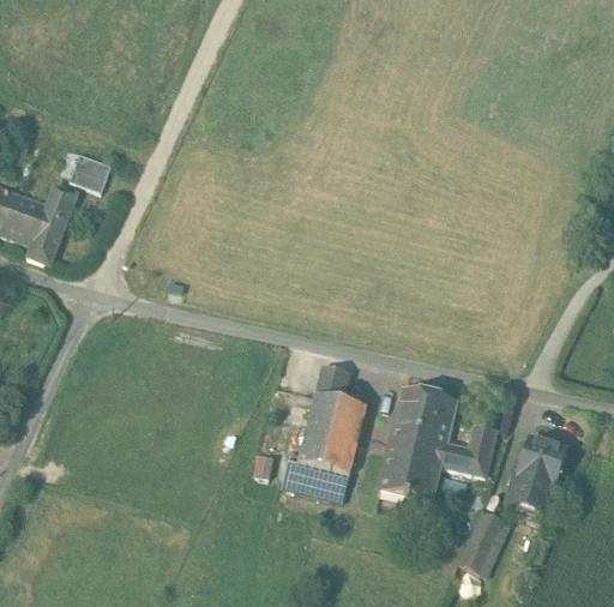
[(0,154),(10,130),(0,125),(0,154)]
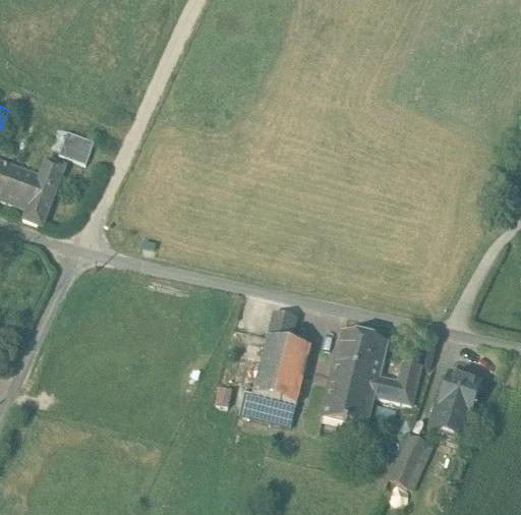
[(94,139),(67,129),(59,152),(85,162),(94,139)]
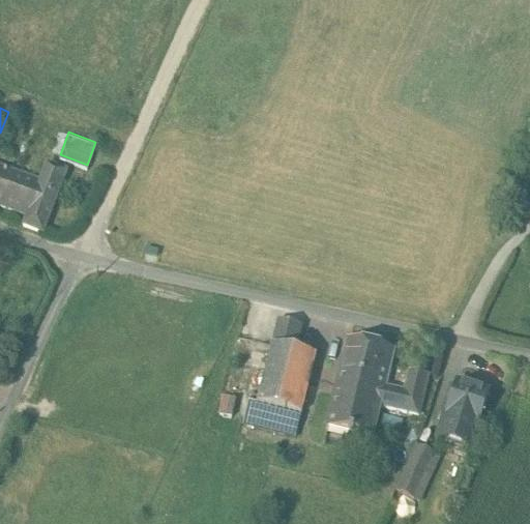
[(40,176),(0,161),(0,200),(27,210),(23,220),(42,227),(66,166),(47,158),(40,176)]
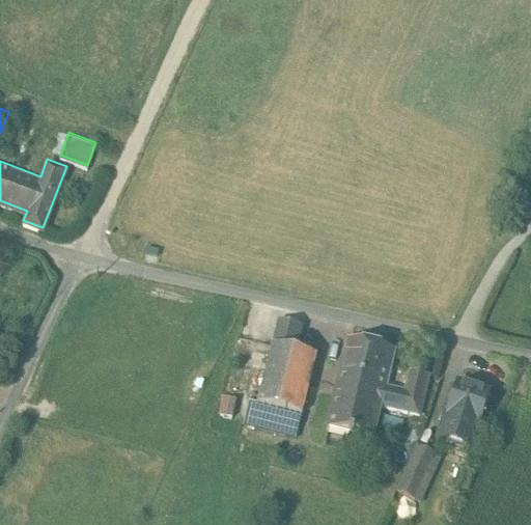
[(303,322),(278,315),(272,340),(297,347),(303,322)]
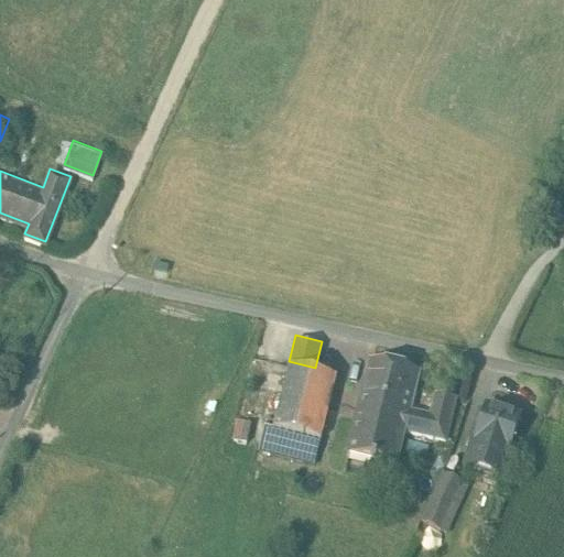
[(415,368),(371,357),(362,390),(394,397),(391,413),(403,416),(407,404),(411,384),(415,368)]
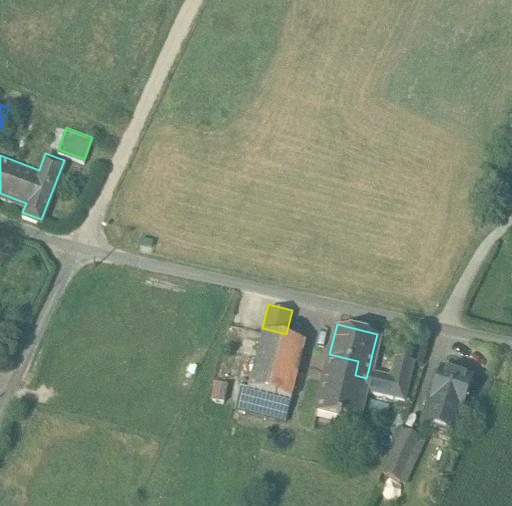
[(286,334),(262,328),(256,352),(250,378),(248,385),(291,396),(305,338),(286,334)]
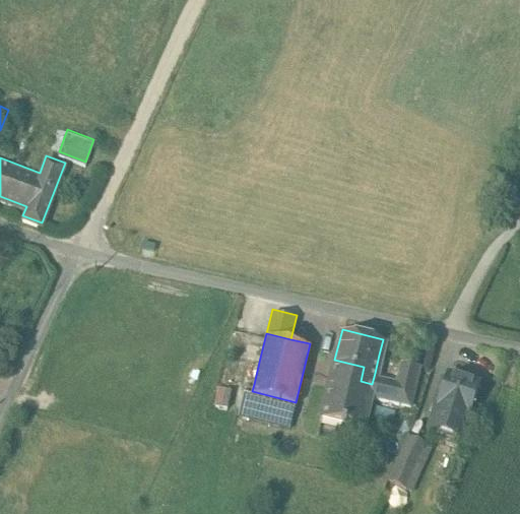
[(249,355),(242,381),(254,384),(260,358),(249,355)]
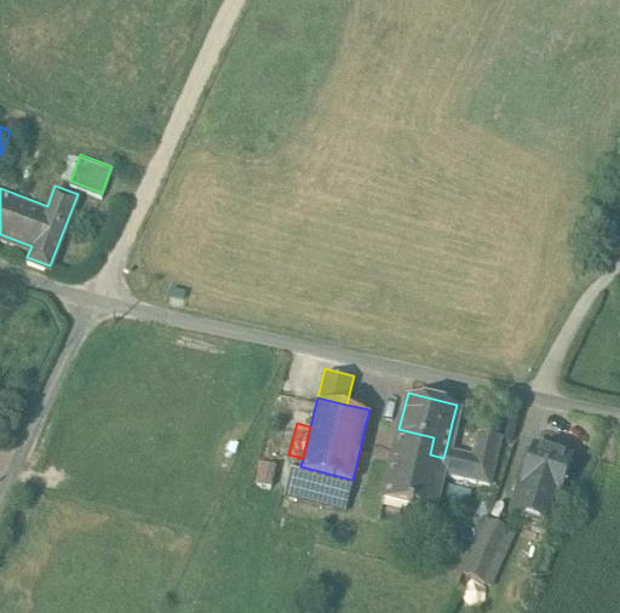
[(434,437),(399,429),(394,446),(394,445),(382,493),(407,500),(407,502),(411,503),(412,502),(431,506),(441,469),(443,458),(430,454),(434,437)]
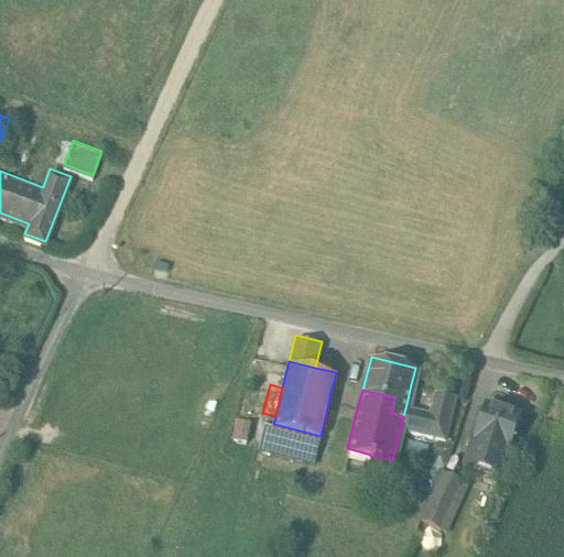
[(454,395),(434,390),(429,410),(407,404),(403,416),(401,426),(443,437),(454,395)]
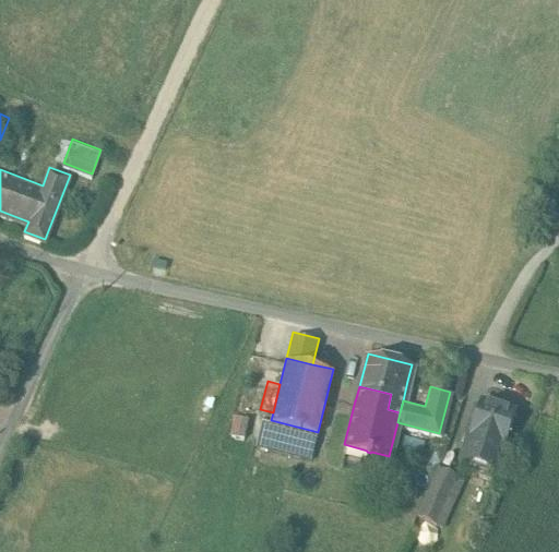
[(516,409),(482,398),(465,444),(479,450),(476,462),(497,468),(502,451),(516,409)]
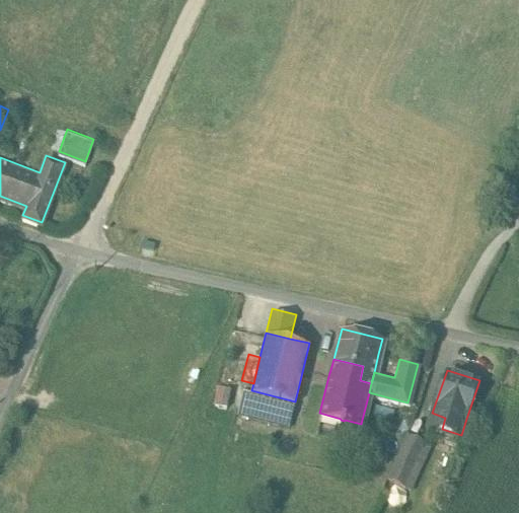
[(229,399),(230,384),(218,382),(217,398),(229,399)]
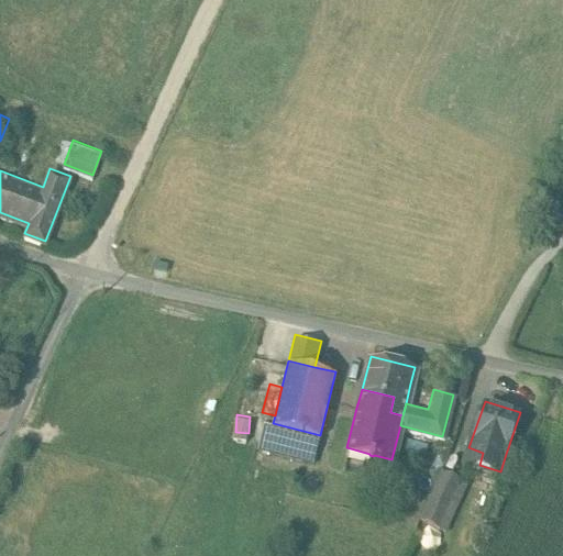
[(320,435),(273,423),(265,421),(256,459),(295,469),(297,465),(312,469),(315,460),(313,460),(320,435)]
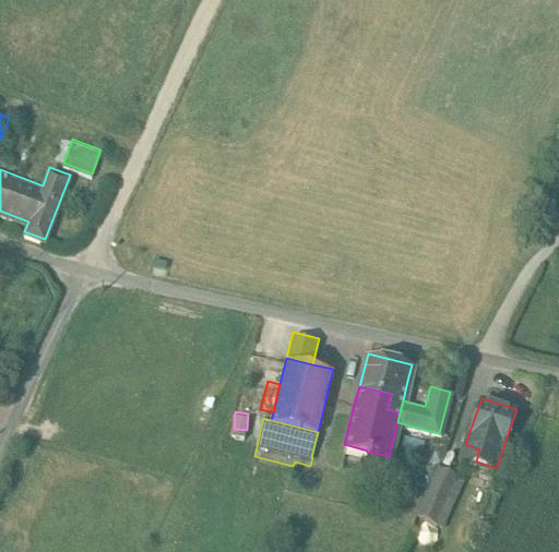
[(456,474),(438,465),(428,486),(447,494),(456,474)]
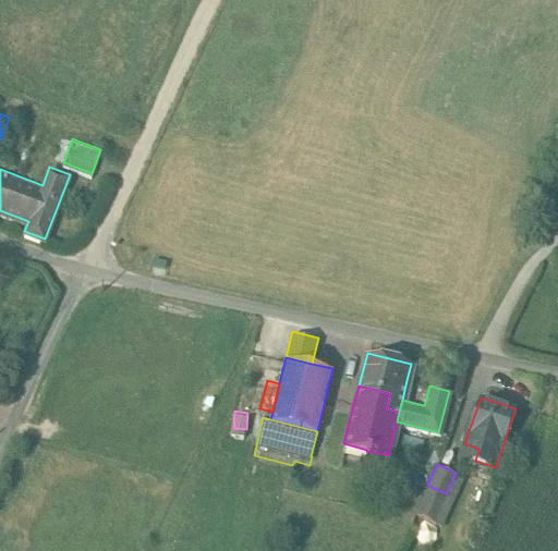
[(446,493),(427,485),(416,511),(434,519),(446,493)]
